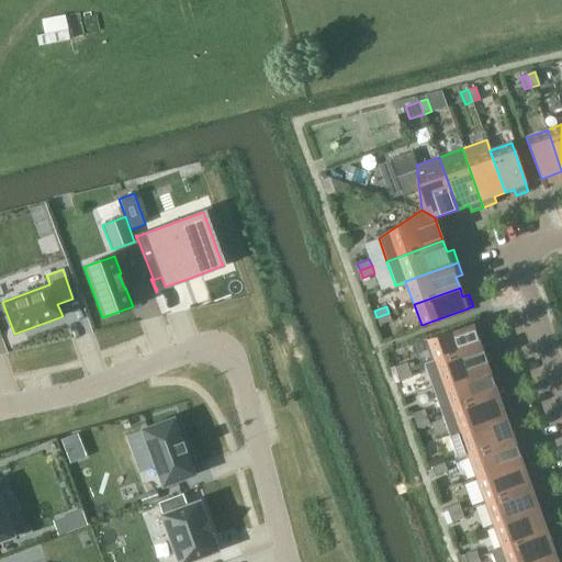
[(389,313),(377,317),(379,325),(392,321),(389,313)]
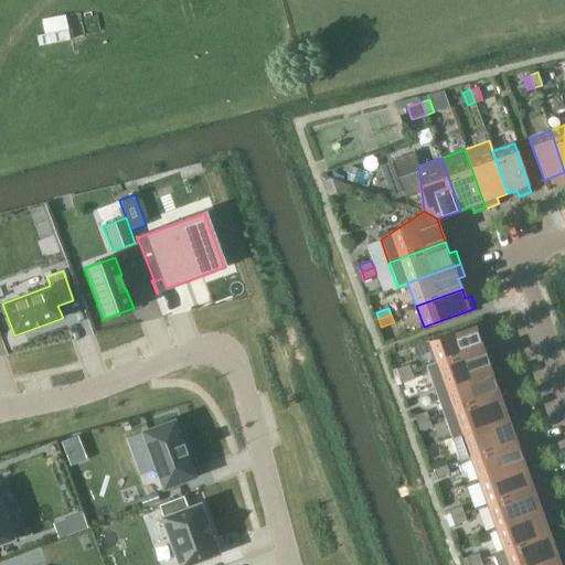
[(428,341),(436,363),(482,347),(479,338),(486,336),(481,323),(475,326),(475,324),(428,341)]
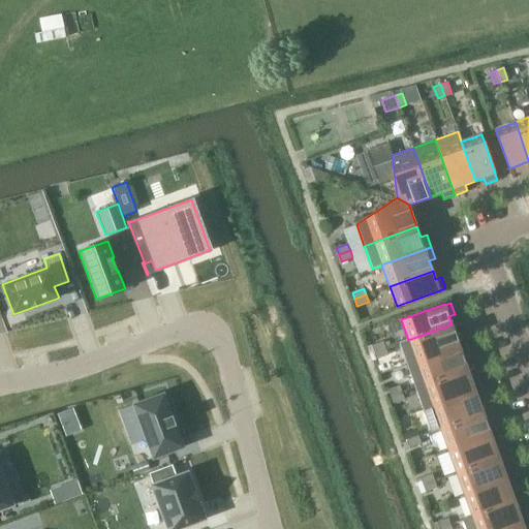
[(399,343),(406,365),(466,344),(462,332),(456,334),(452,324),(408,340),(399,343)]
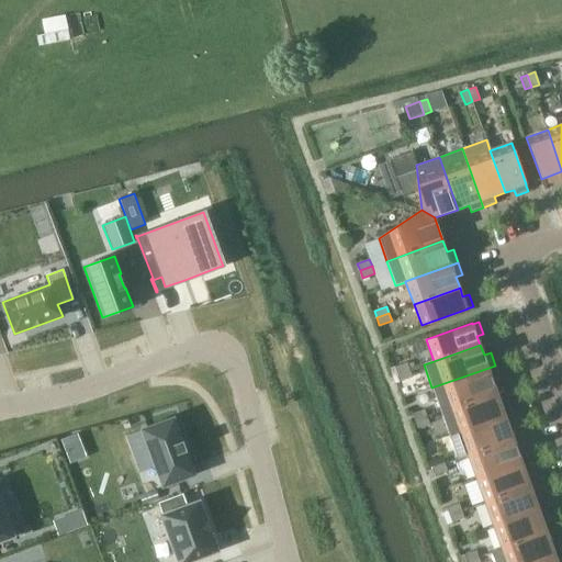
[(392,368),(390,368),(392,375),(396,374),(409,370),(406,362),(394,367),(392,368)]
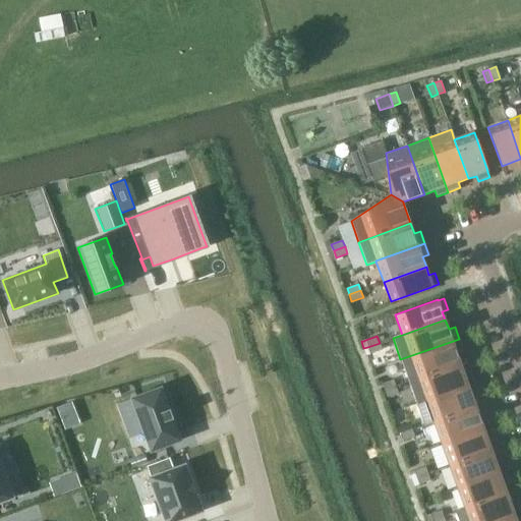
[(408,382),(461,363),(457,353),(463,351),(459,339),(400,359),(408,382)]
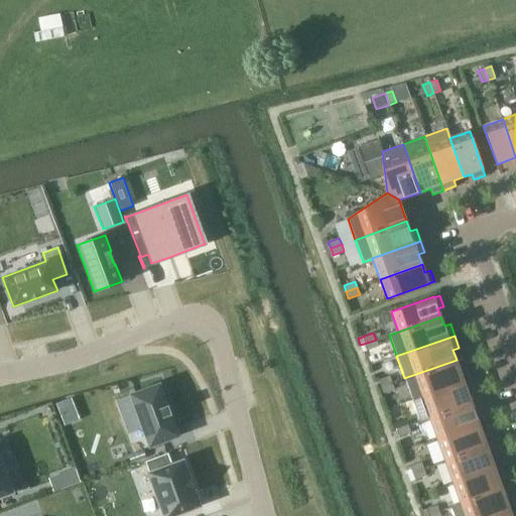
[(364,344),(360,345),(363,352),(365,352),(367,351),(378,347),(376,340),(364,344)]
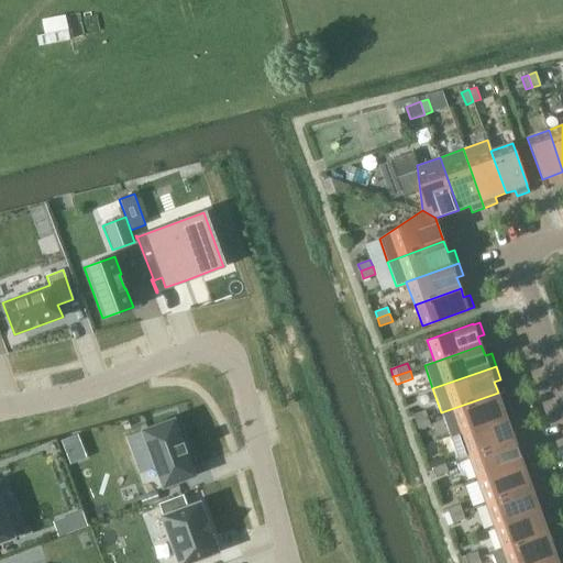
[(441,412),(450,435),(512,414),(508,400),(501,403),(498,393),(441,412)]
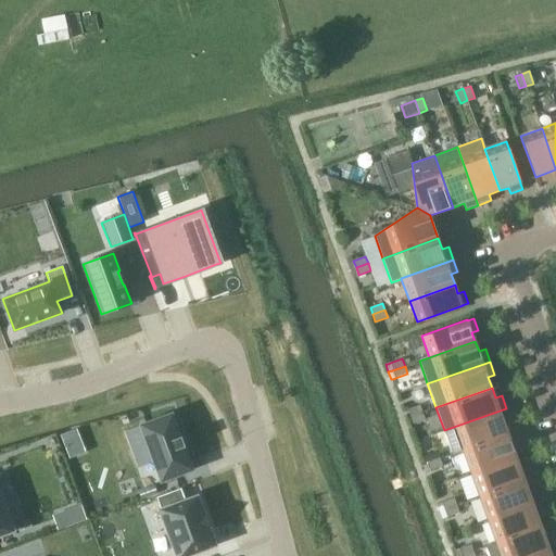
[(406,409),(409,417),(421,413),(419,405),(406,409)]
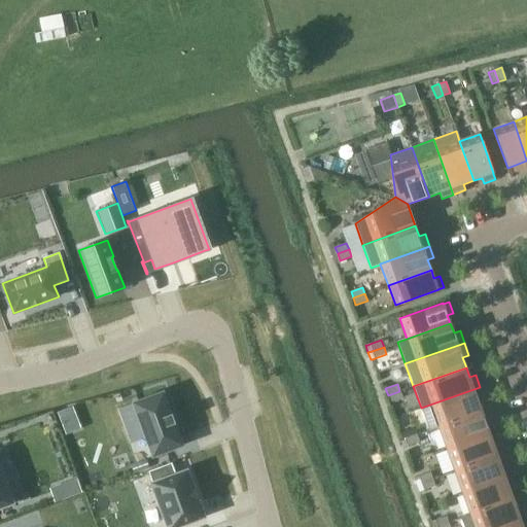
[(438,426),(482,411),(478,401),(484,399),(480,387),(421,408),(429,431),(438,427),(438,426)]
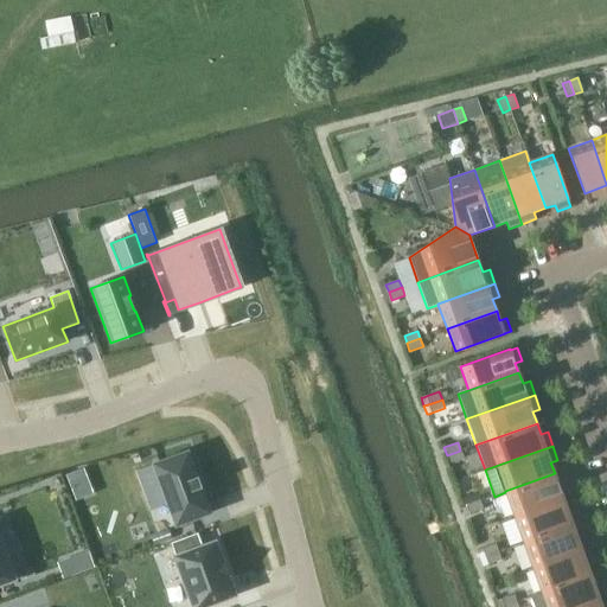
[(460,451),(447,455),(449,464),(462,459),(460,451)]
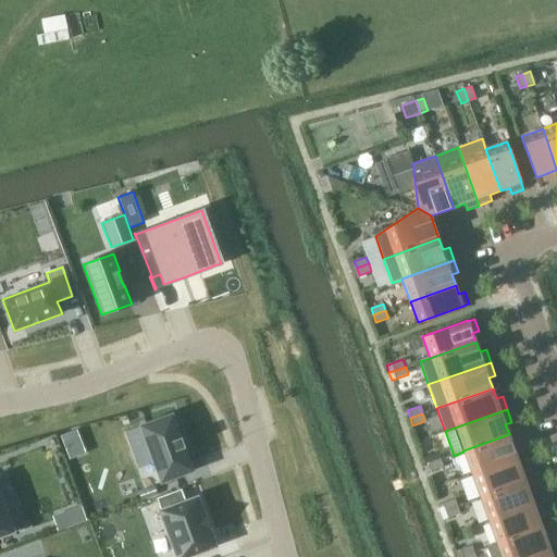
[(172,415),(140,426),(161,482),(192,471),(172,415)]
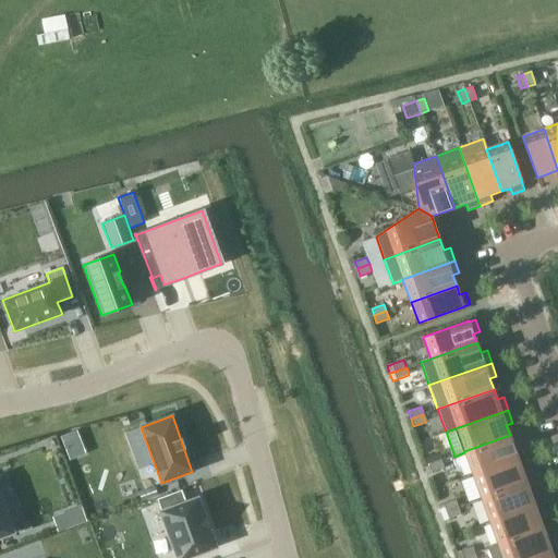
[(473,475),(524,457),(520,444),(513,446),(510,435),(464,451),(464,452),(473,475)]
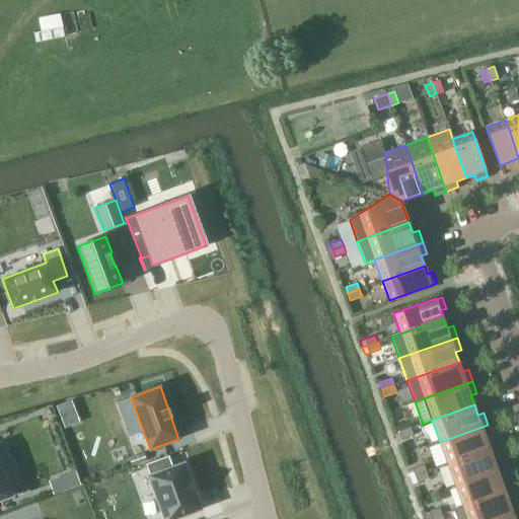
[(396,425),(399,432),(411,428),(409,421),(396,425)]
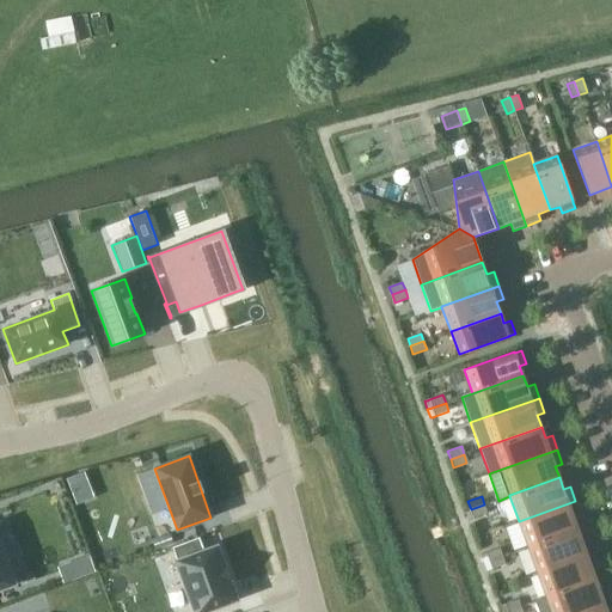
[(527,548),(577,528),(574,516),(581,514),(575,501),(519,521),(527,548)]
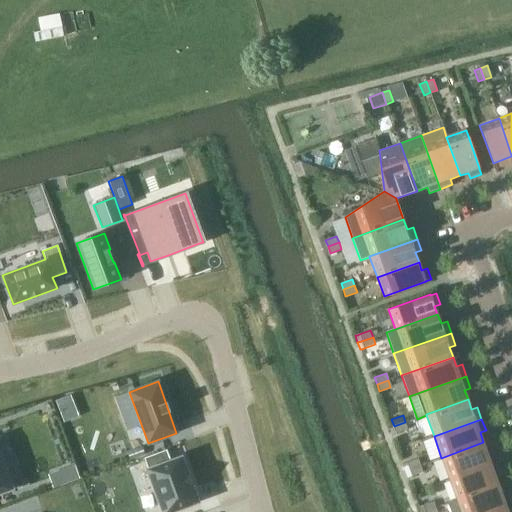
[(394,426),(390,427),(392,434),(408,429),(405,422),(394,426)]
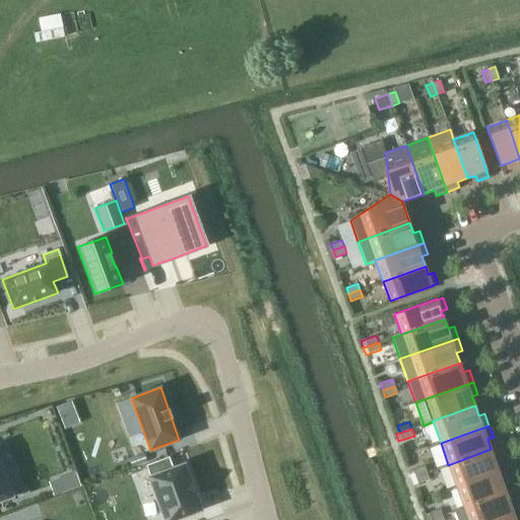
[(448,465),(456,486),(505,469),(501,457),(495,459),(491,449),(448,465)]
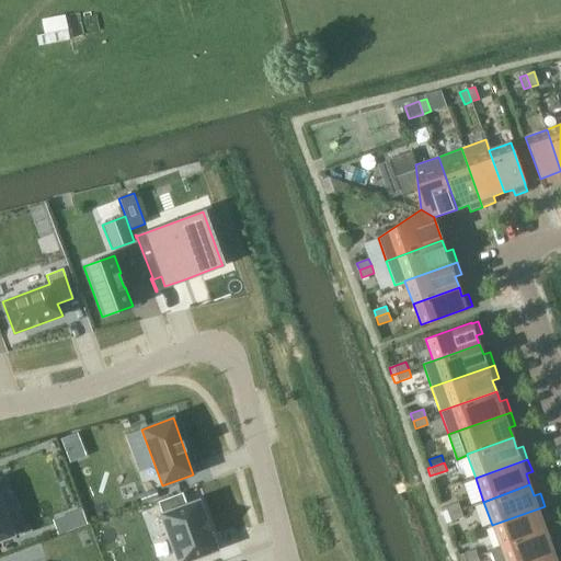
[(216,549),(198,502),(198,500),(196,501),(186,505),(182,493),(158,502),(162,514),(160,514),(161,516),(178,560),(185,560),(215,550),(215,551),(217,550),(216,548),(216,549)]
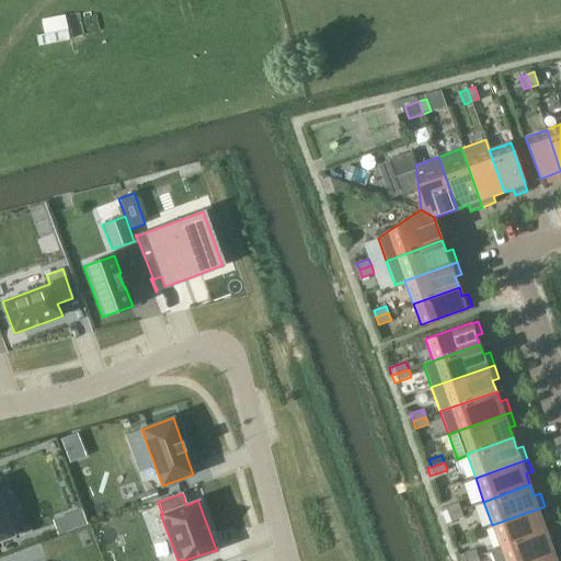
[(443,507),(442,508),(444,516),(461,510),(458,502),(443,507)]
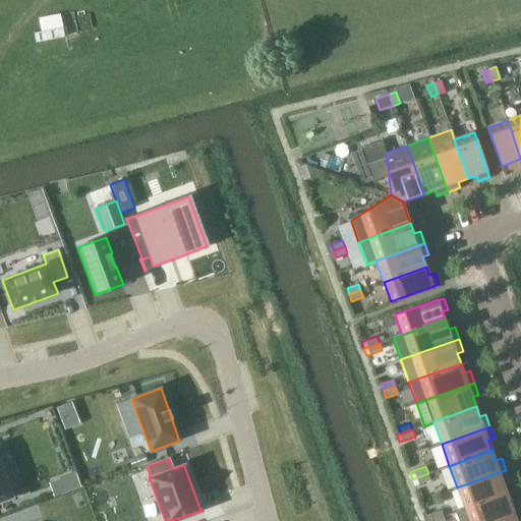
[(0,498),(10,495),(0,467),(0,498)]
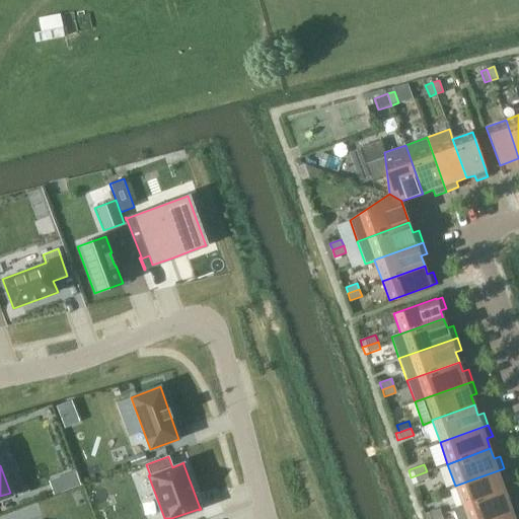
[(463,507),(506,492),(502,482),(508,479),(504,468),(455,486),(463,507)]
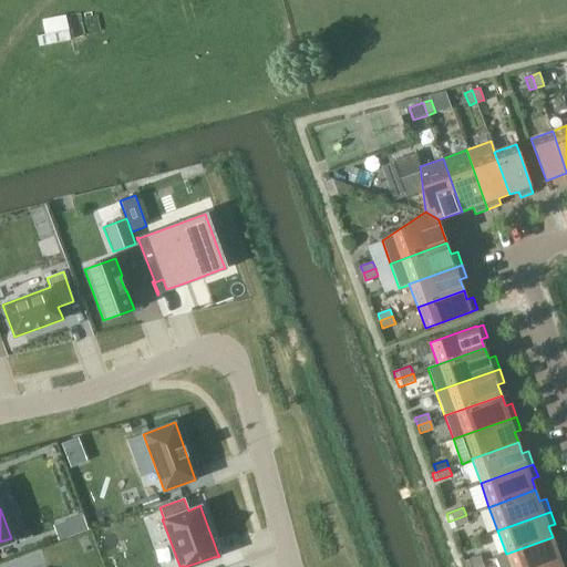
[(466,515),(449,522),(452,529),(453,528),(468,523),(466,515)]
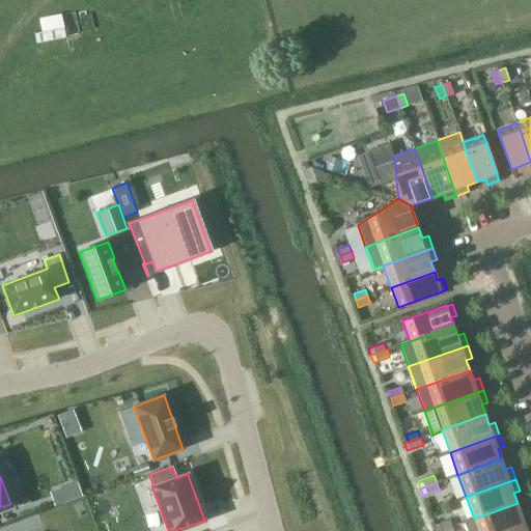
[(508,530),(530,523),(530,522),(527,511),(521,513),(518,503),(474,519),(464,523),(467,530),(508,530)]
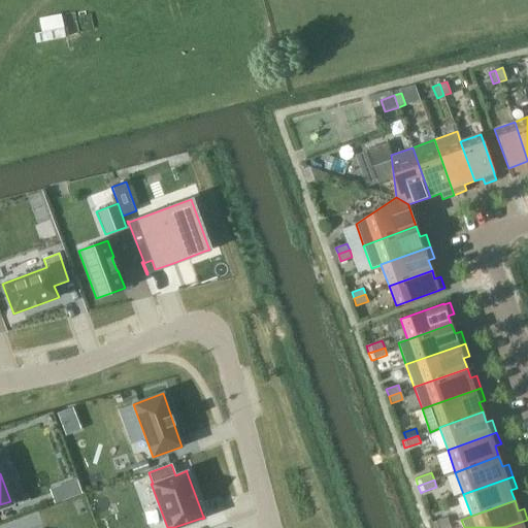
[(435,527),(437,527),(448,524),(446,518),(433,522),(435,527)]
